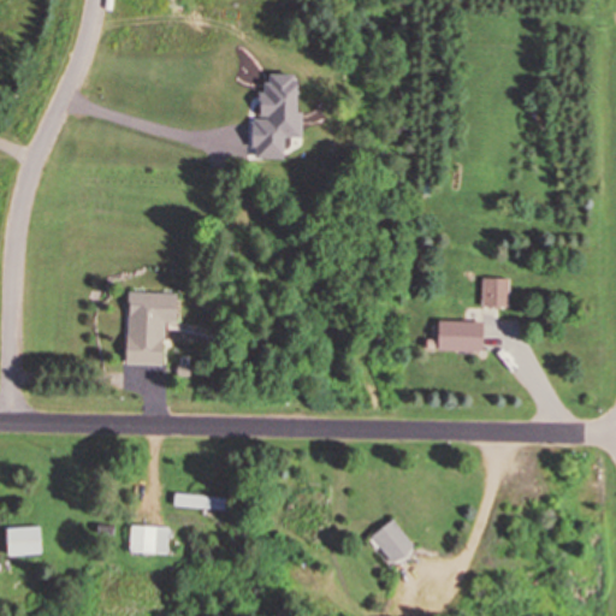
[(508,307),(508,278),(481,278),(481,307),(508,307)]
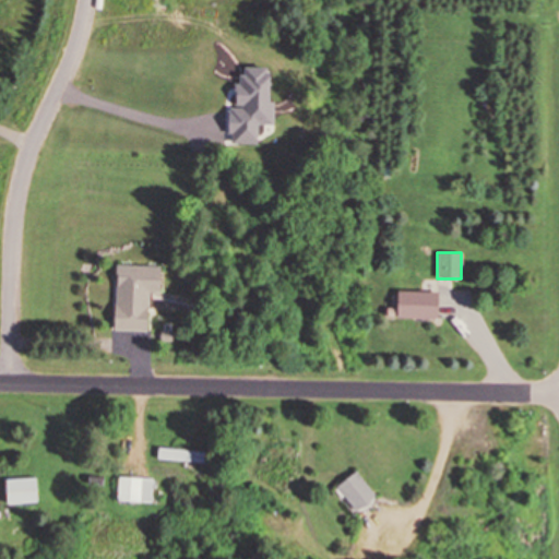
[(113,330),(146,330),(147,292),(158,292),(158,265),(114,264),(113,330)]
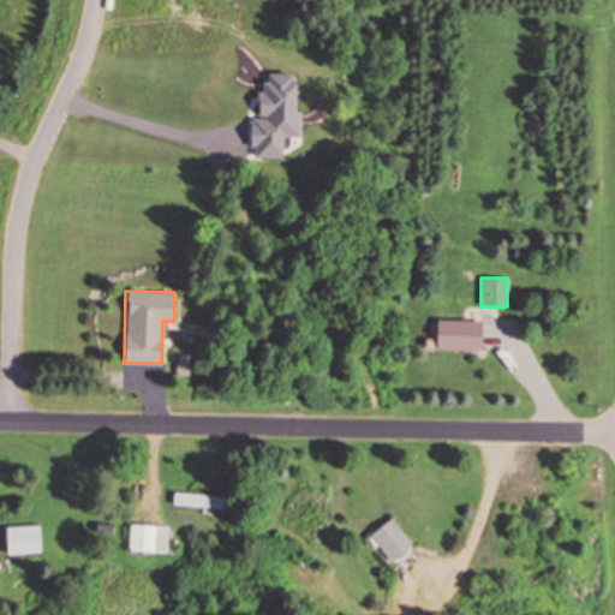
[(481,321),(434,321),(434,351),(481,351),(481,321)]
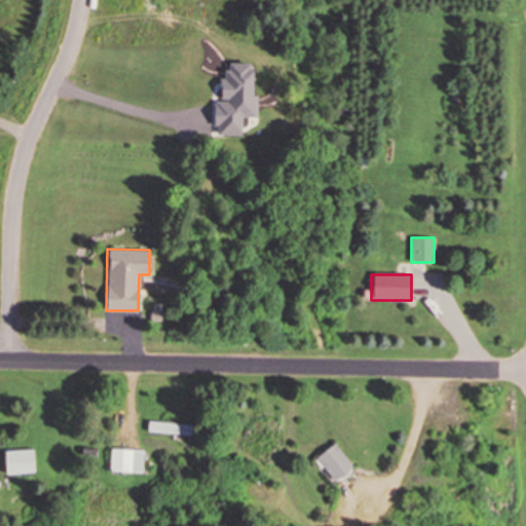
[(148,433),(191,433),(191,421),(148,421),(148,433)]
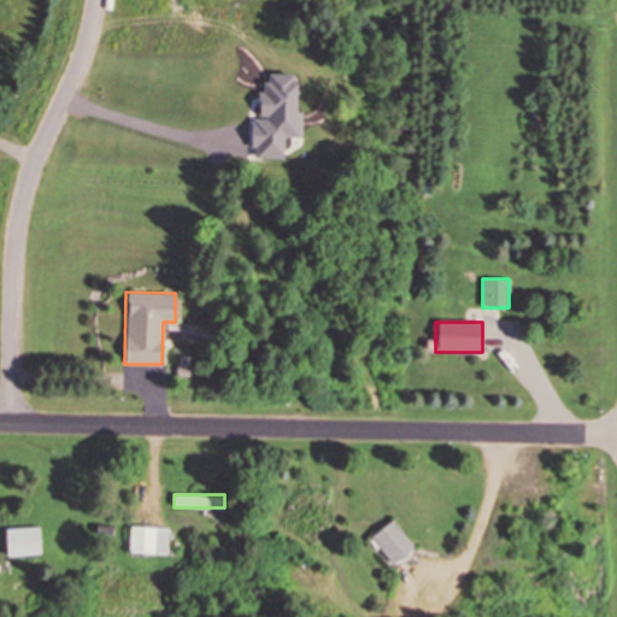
[(392,564),(413,545),(389,517),(368,536),(392,564)]
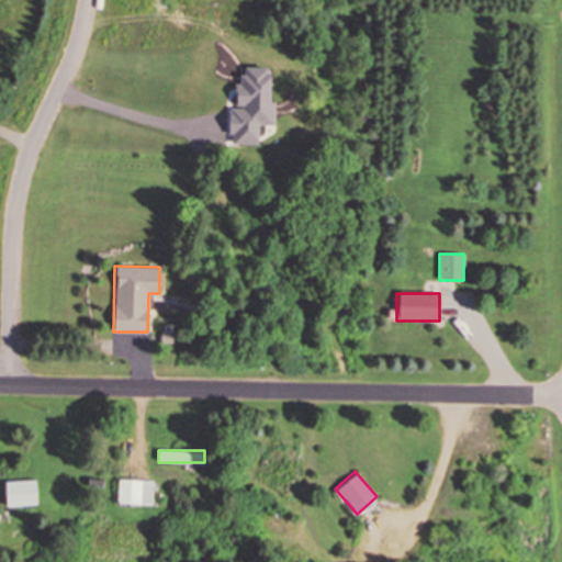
[(37,505),(36,479),(4,480),(6,505),(37,505)]
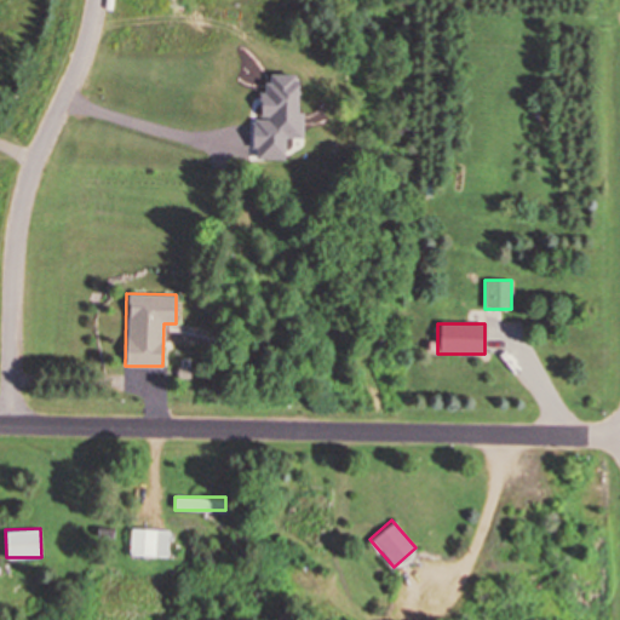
[(168,556),(168,528),(138,528),(138,556),(168,556)]
